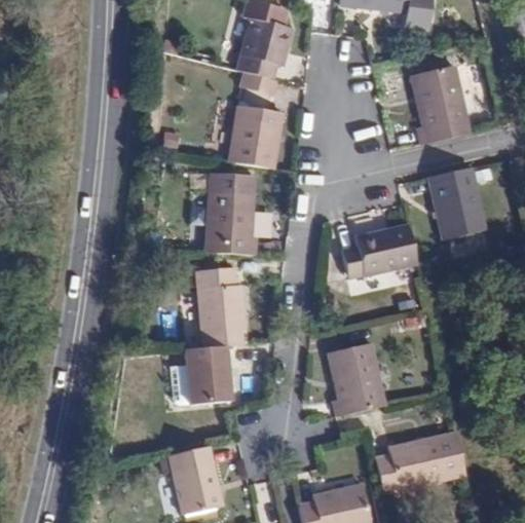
[(249,17),(236,69),(270,78),(273,65),(277,49),(284,51),(290,27),(279,24),(284,8),(251,0),(247,0),(241,15),(249,17)]
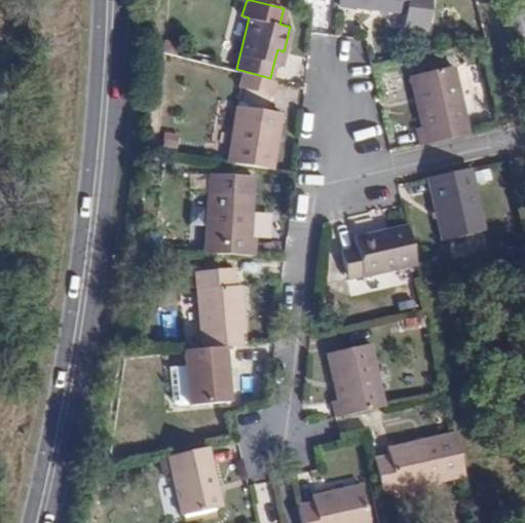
[(339,0),(338,5),(406,13),(407,0),(339,0)]
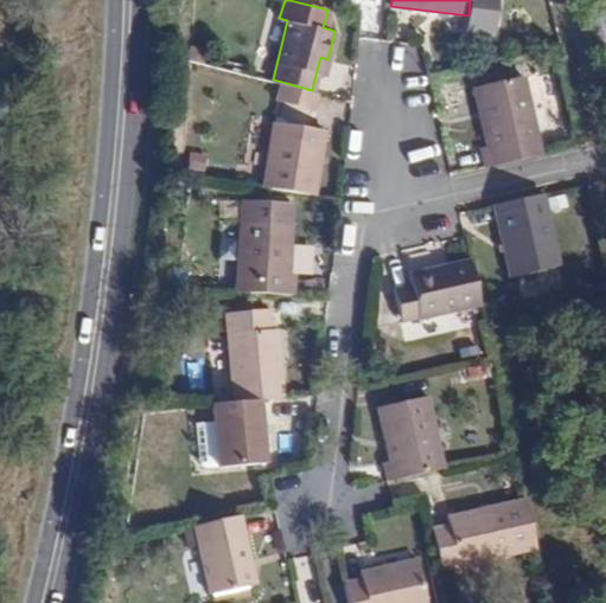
[(327,59),(320,57),(316,75),(323,77),(327,59)]
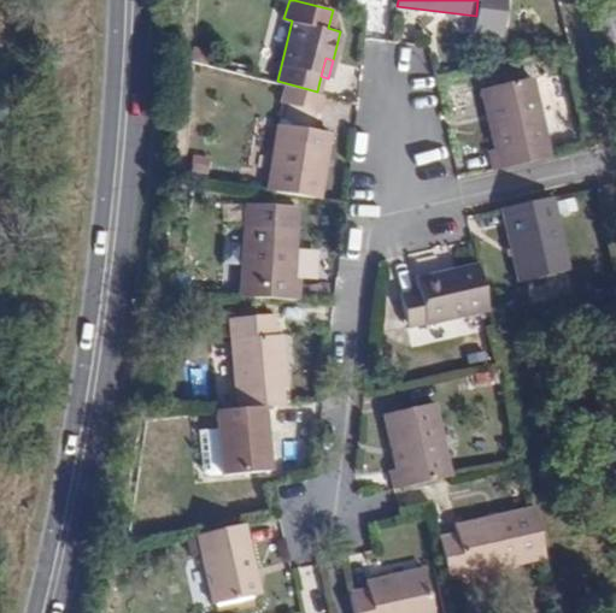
[(494,169),(552,155),(537,76),(484,86),(497,146),(490,147),(494,169)]
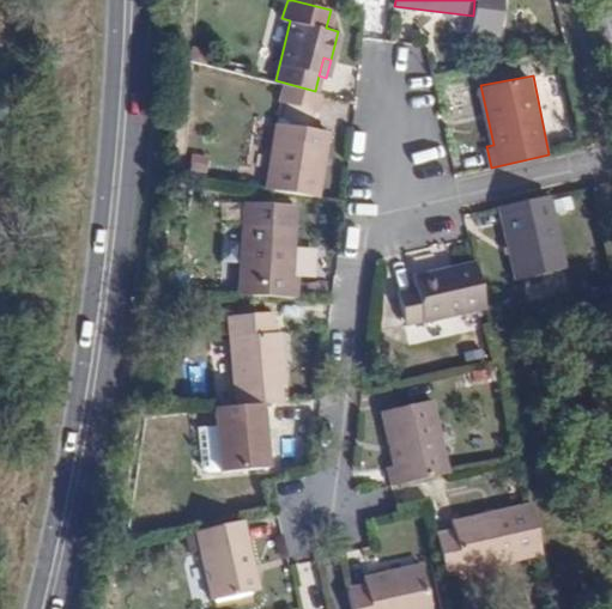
[(316,109),(321,92),(315,91),(276,80),(272,79),(265,96),(316,109)]
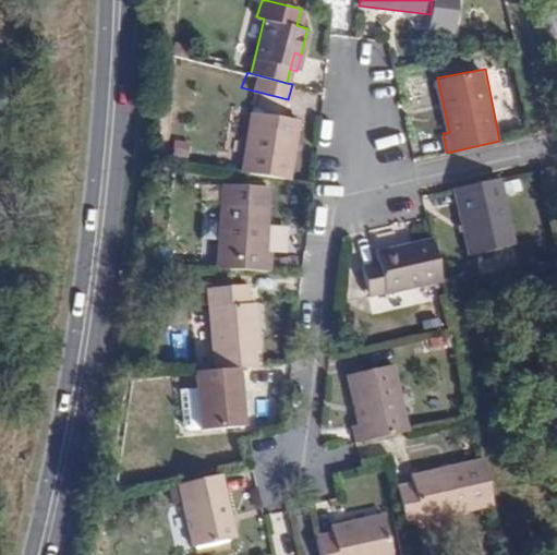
[(242,170),(290,178),(294,148),(282,145),(286,116),(252,110),(242,170)]
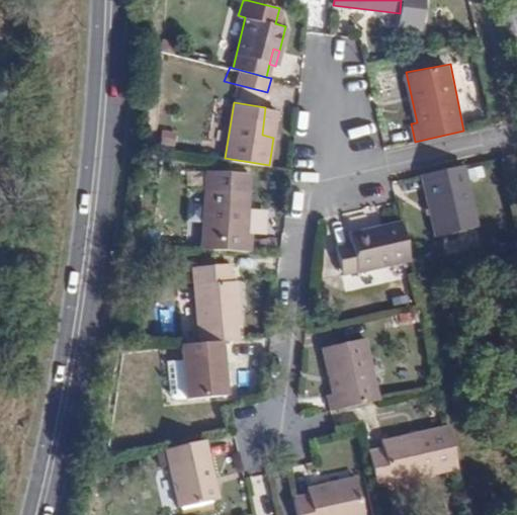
[(262,135),(273,138),(277,109),(265,107),(262,135)]
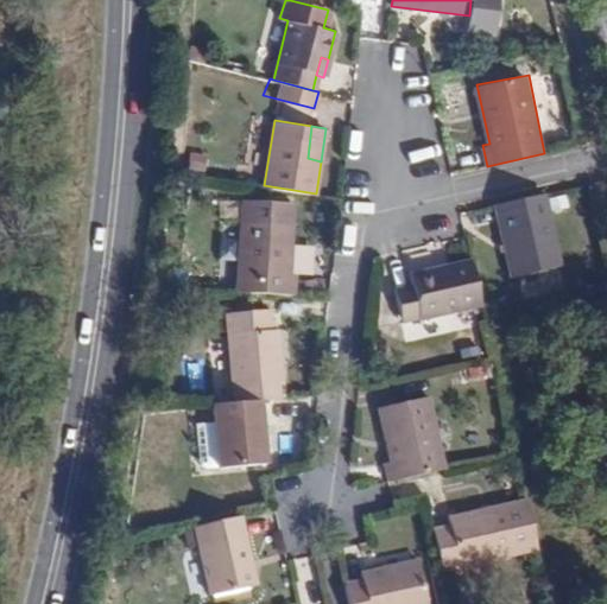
[(509,201),(497,203),(513,274),(561,265),(545,191),(509,201)]
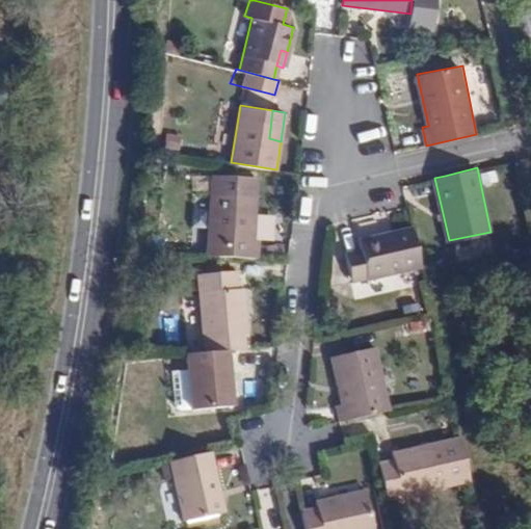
[(208,254),(257,257),(258,239),(251,237),(254,177),(213,173),(208,254)]
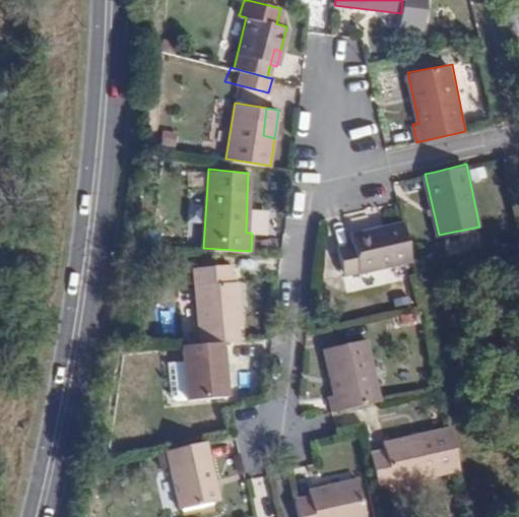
[(347,284),(415,272),(406,231),(353,241),(354,249),(340,252),(347,284)]
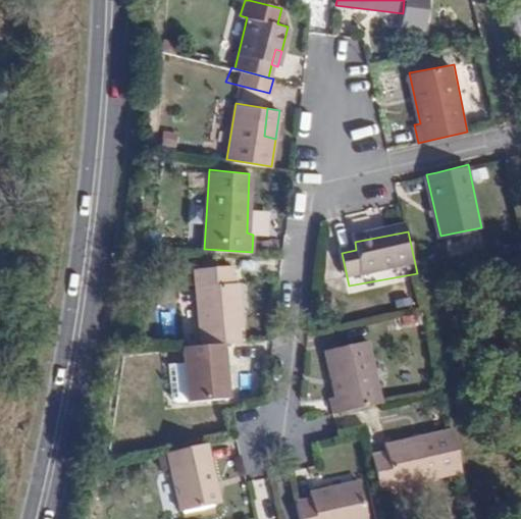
[(200,267),(214,266),(213,259),(199,260),(200,267)]
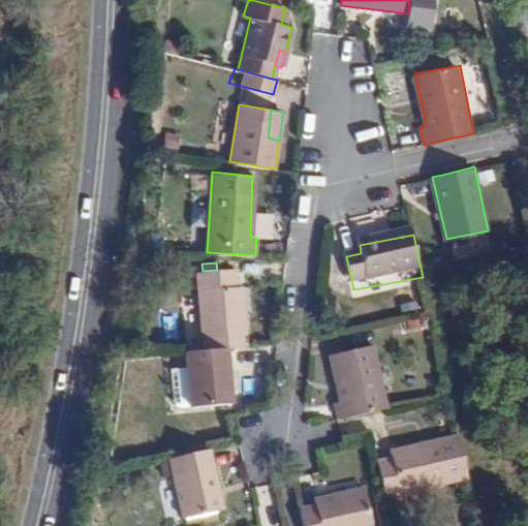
[(225,346),(245,344),(241,285),(233,285),(230,268),(217,270),(203,271),(196,272),(203,348),(225,346)]
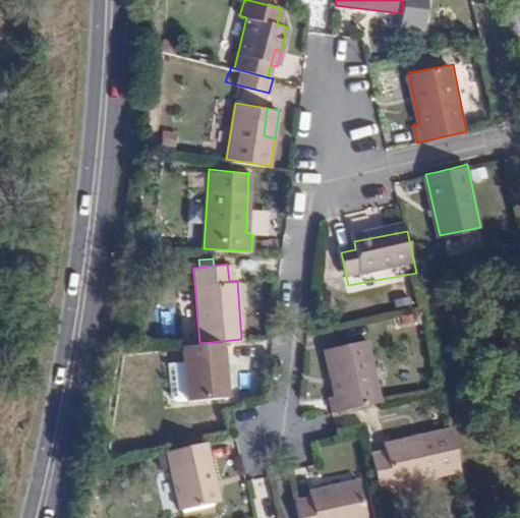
[(328,396),(332,412),(380,401),(366,340),(325,349),(335,395),(328,396)]
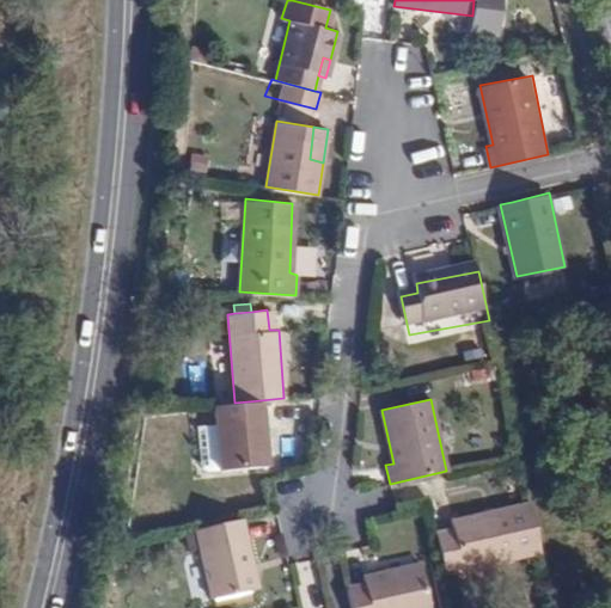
[(234,403),(214,405),(218,444),(220,468),(220,470),(267,465),(261,400),(234,403)]
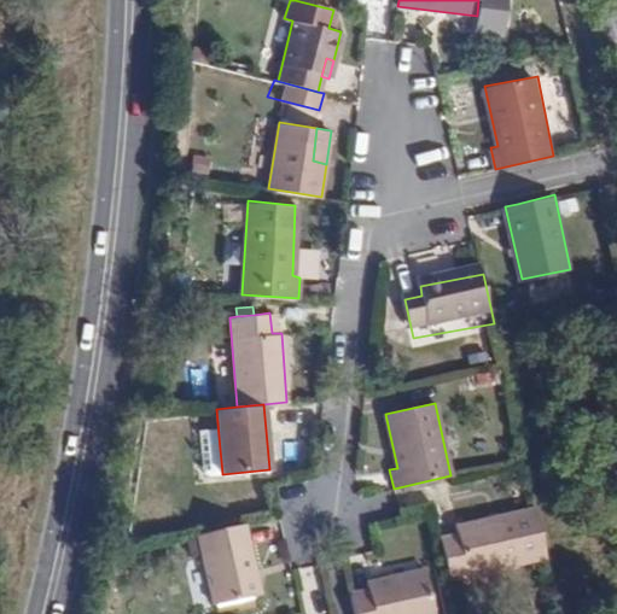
[(220,449),(203,450),(204,469),(208,474),(222,473),(220,449)]
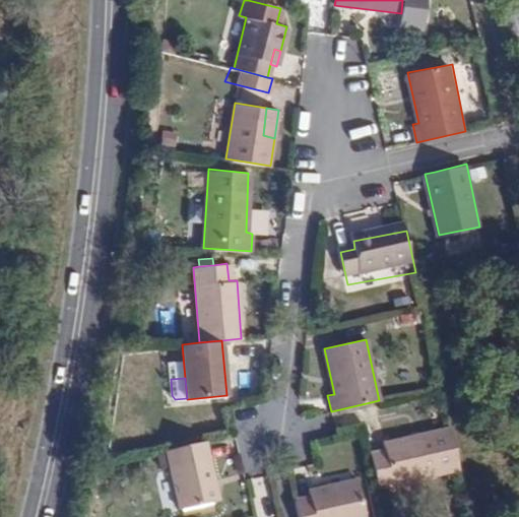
[(371,453),(379,488),(460,469),(451,426),(384,442),(386,450),(371,453)]
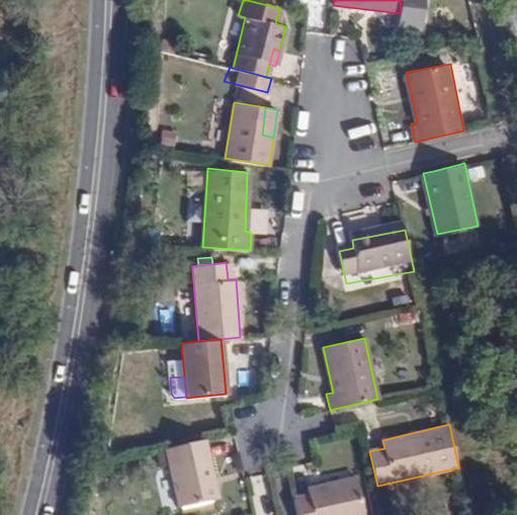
[(204,438),(164,447),(178,505),(180,504),(196,502),(197,506),(197,508),(203,507),(212,506),(210,499),(219,496),(204,438)]
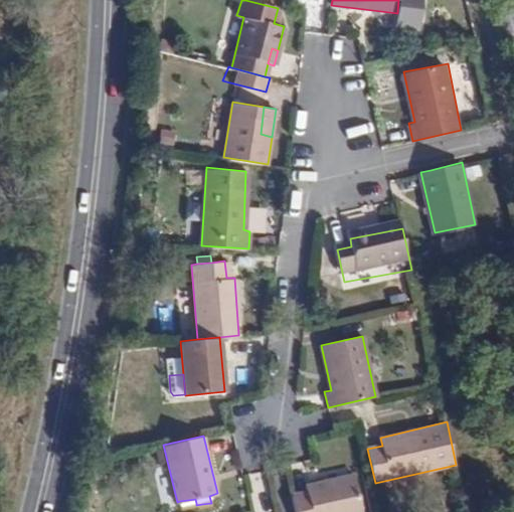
[(293,494),(296,511),(360,511),(352,473),(304,483),(306,491),(293,494)]
